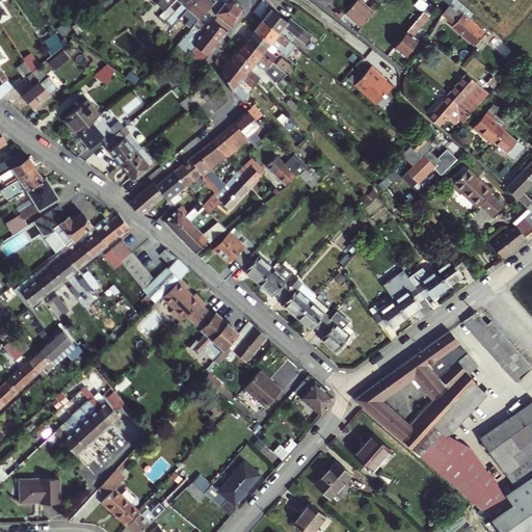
[(152,0),(163,12),(176,0),(152,0)]
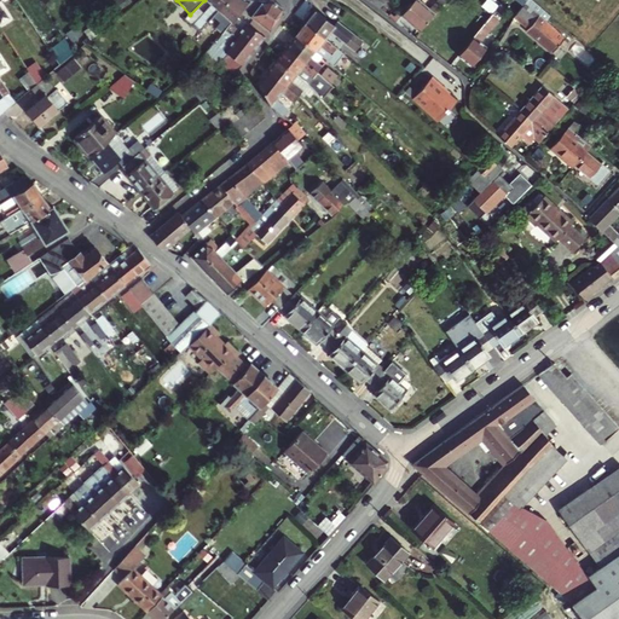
[(208,23),(219,11),(229,0),(204,0),(212,6),(201,17),(208,23)]
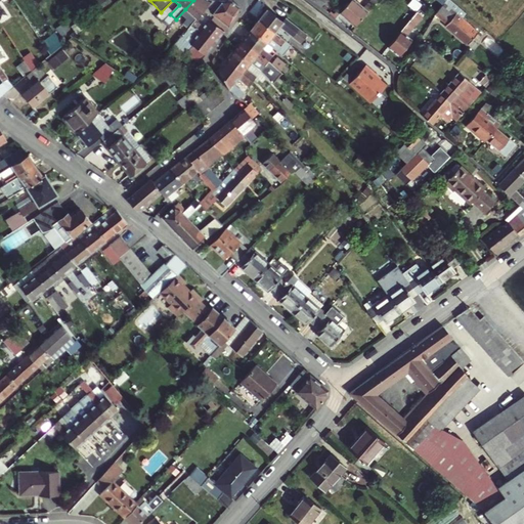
[(194,20),(200,14),(211,1),(208,0),(193,0),(185,9),(192,14),(182,25),(184,27),(183,28),(180,27),(175,32),(179,36),(181,37),(185,32),(190,26),(194,20)]
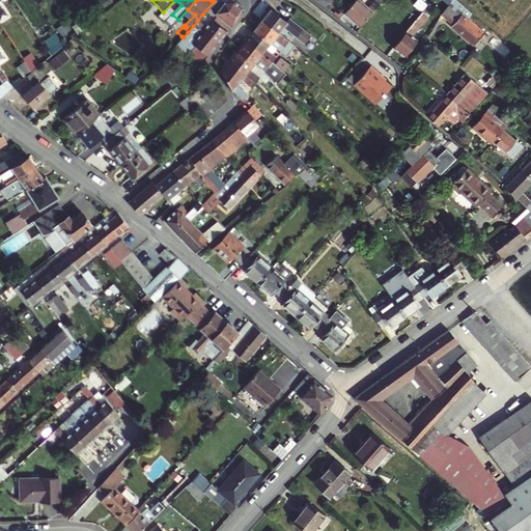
[(360,27),(379,6),(374,2),(369,8),(359,0),(356,0),(344,14),(360,27)]
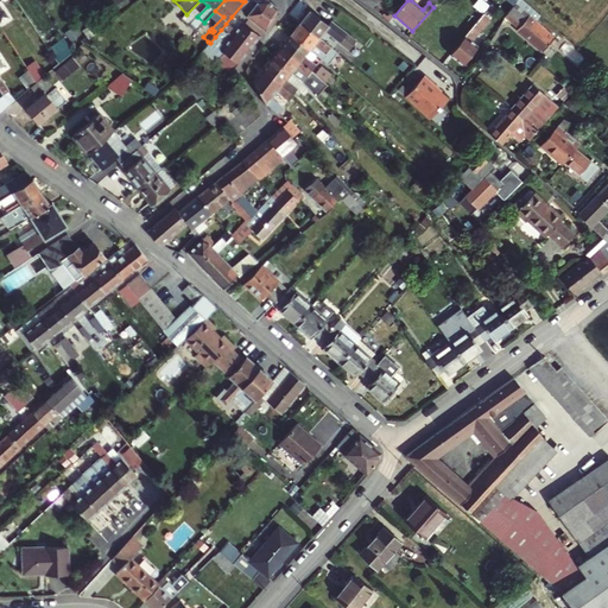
[(232,17),(242,24),(259,38),(277,16),(278,10),(267,2),(260,2),(245,1),(232,17)]
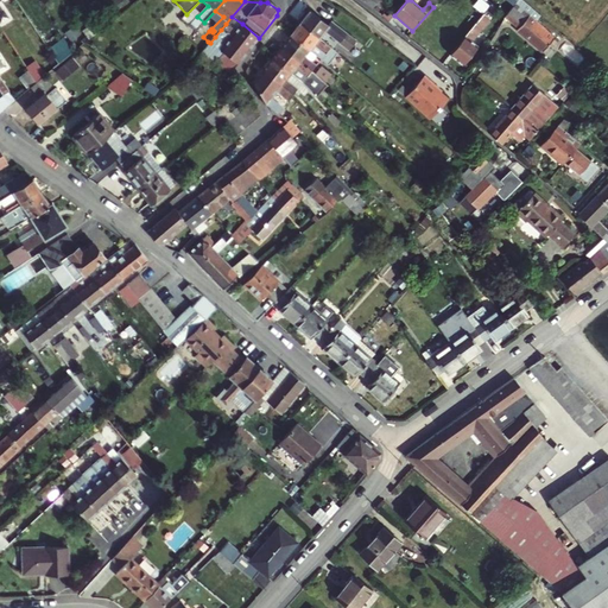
[(557,38),(515,4),(513,7),(506,16),(506,17),(519,29),(518,31),(544,54),(557,38)]
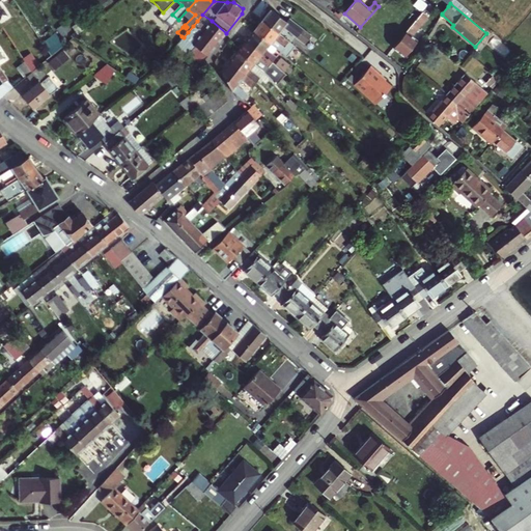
[(0,4),(0,25),(0,26),(10,20),(0,4)]
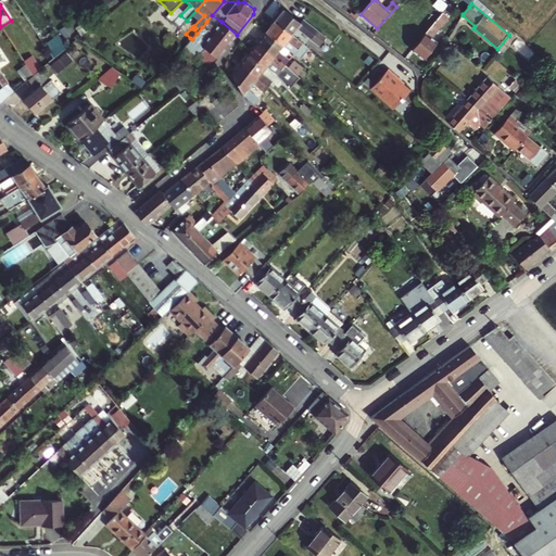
[(285,11),(275,23),(295,39),(302,33),(308,38),(326,52),(331,45),(303,22),(301,24),(285,11)]
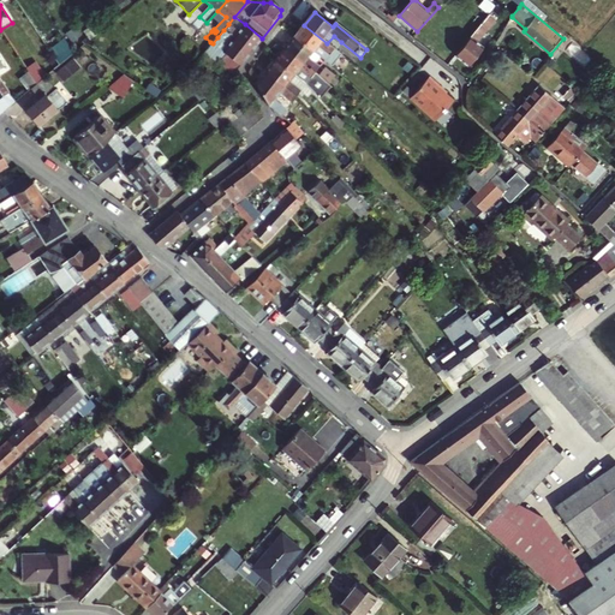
[(496,19),(490,13),(455,55),(467,66),(484,47),(478,42),(496,19)]
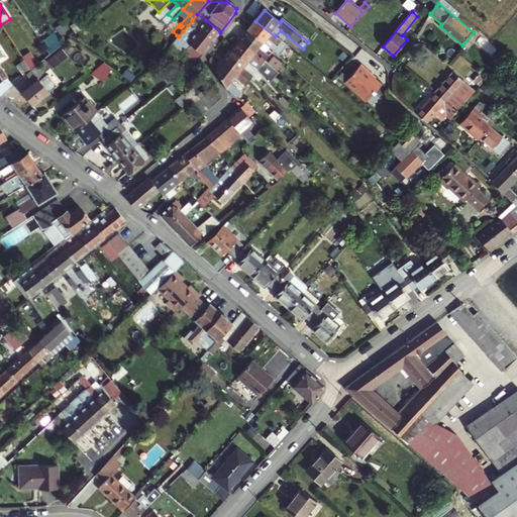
[(188,25),(196,31),(211,43),(220,32),(206,20),(200,26),(192,20),(188,25)]
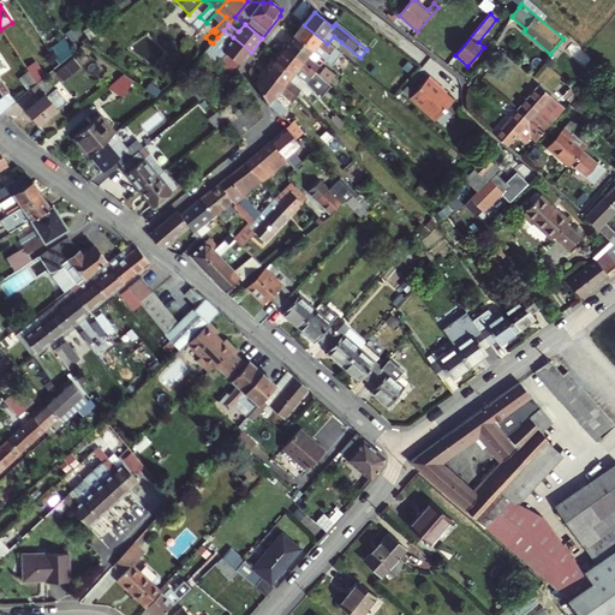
[(294,37),(314,52),(326,60),(333,66),(342,55),(335,49),(327,43),(304,25),(294,37)]
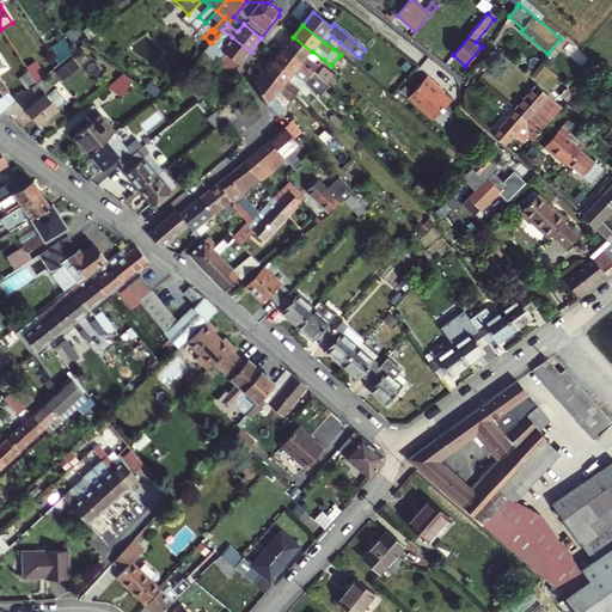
[(334,49),(340,42),(332,36),(325,43),(334,49)]
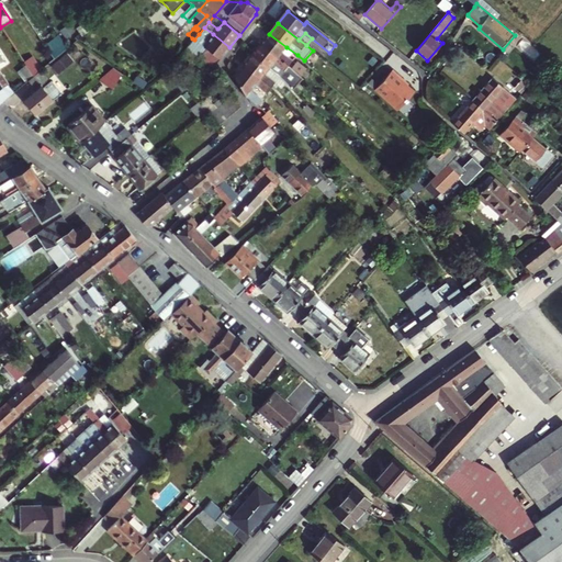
[(199,34),(194,40),(220,60),(229,47),(213,34),(208,41),(199,34)]
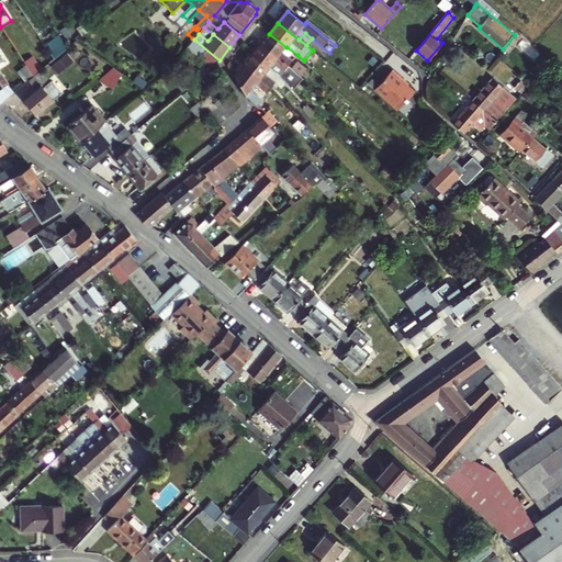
[(269,34),(261,44),(289,66),(293,62),(282,53),(287,47),(269,34)]
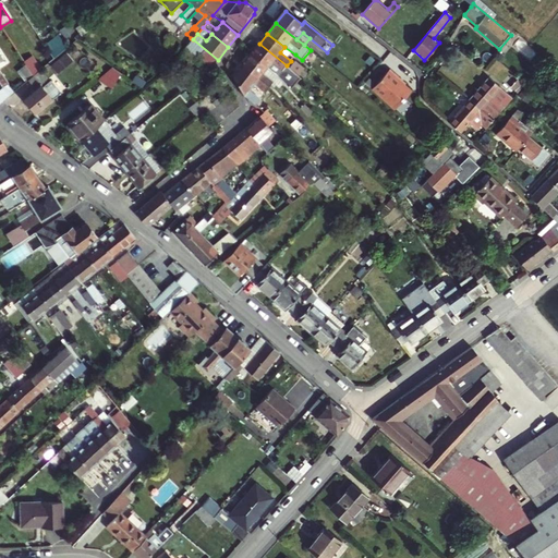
[(210,69),(218,60),(193,39),(191,38),(183,47),(210,69)]
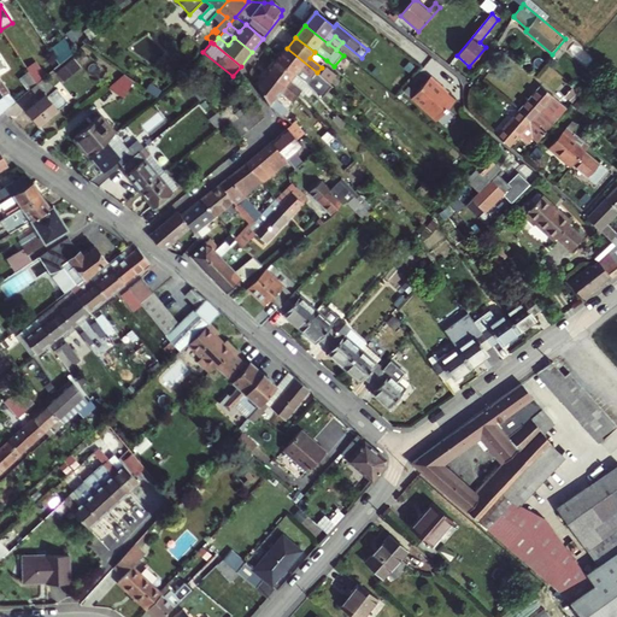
[(295,76),(307,84),(322,99),(333,87),(317,72),(287,48),(277,60),(295,76)]
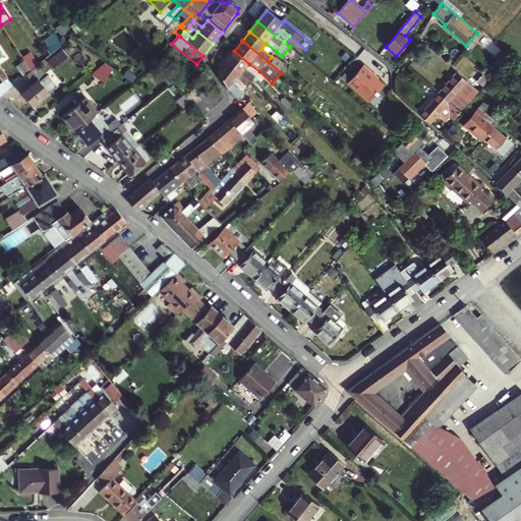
[(21,43),(14,48),(31,71),(37,66),(38,66),(21,43)]
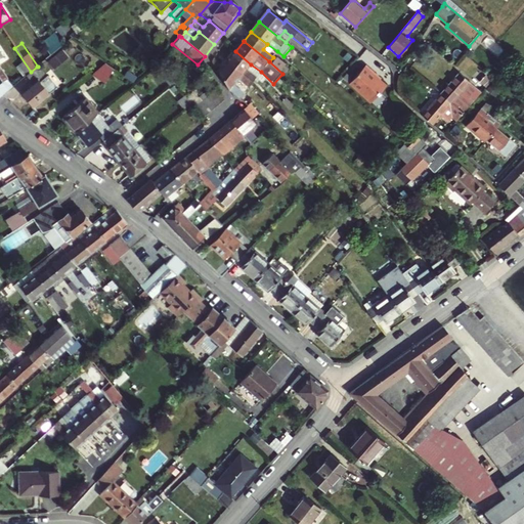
[(263,49),(273,57),(277,51),(267,44),(263,49)]
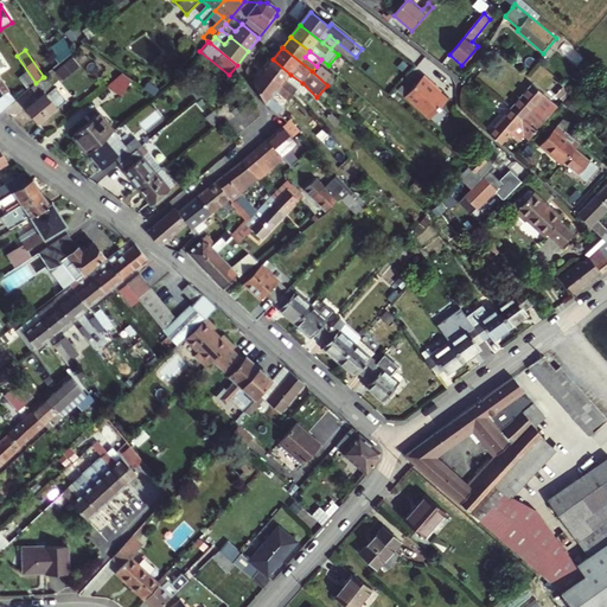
[(291,75),(273,59),(263,70),(294,94),(299,89),(287,80),(291,75)]
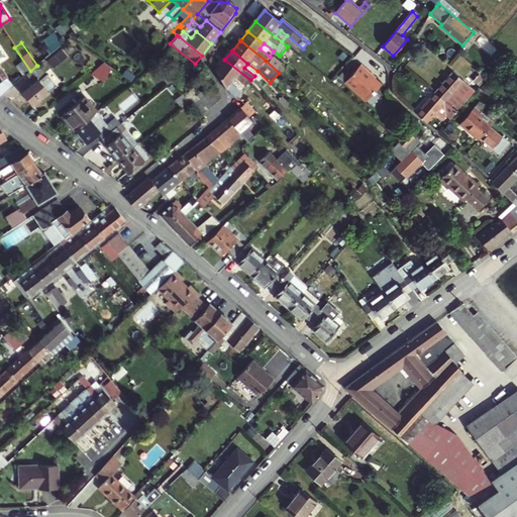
[(274,58),(270,63),(278,70),(282,65),(274,58)]
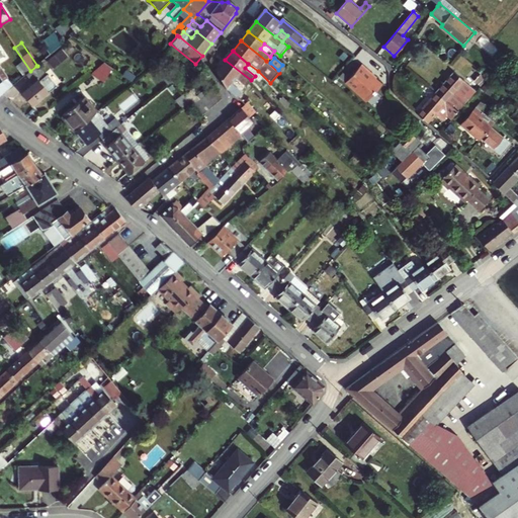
[(225,60),(217,71),(228,89),(238,97),(241,92),(232,85),(237,78),(246,86),(251,80),(225,60)]
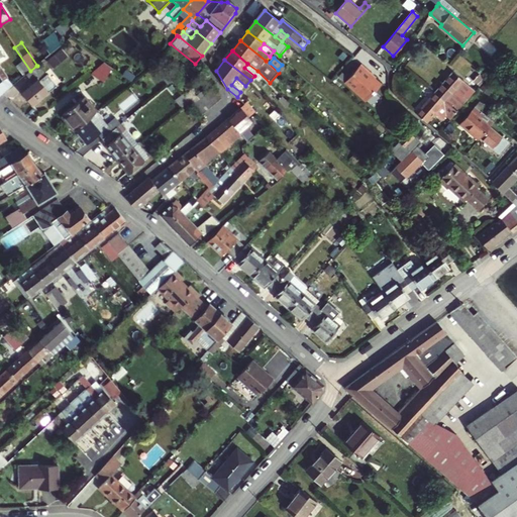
[(102,63),(90,73),(102,81),(114,72),(102,63)]
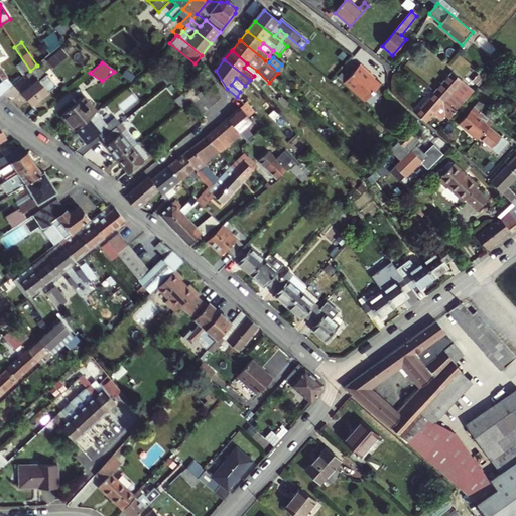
[(254,76),(257,71),(247,63),(244,68),(254,76)]
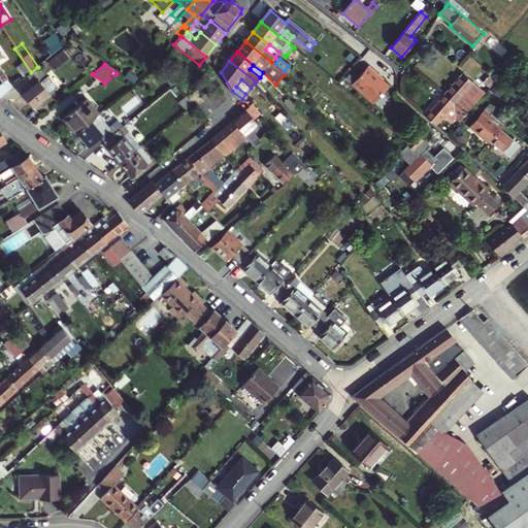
[(368,66),(352,86),(374,104),(388,88),(372,74),(374,72),(368,66)]
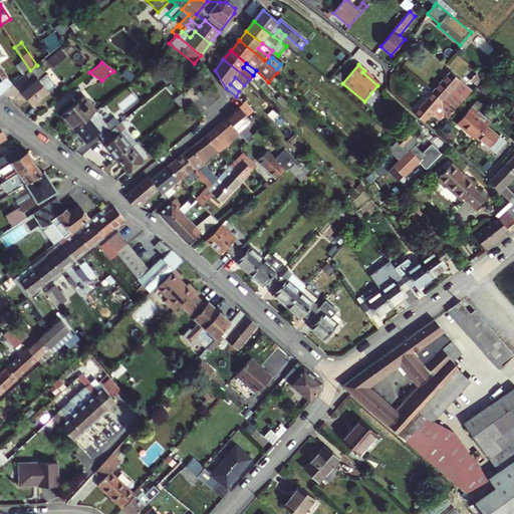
[(53,87),(36,65),(30,70),(25,75),(31,82),(21,90),(32,104),(53,87)]
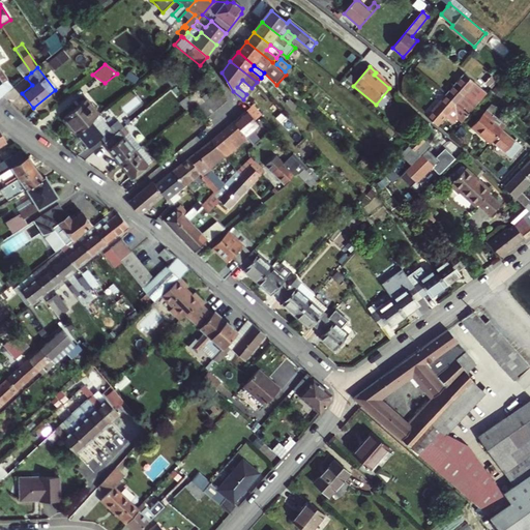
[(445,95),(468,115),(478,102),(487,92),(484,90),(483,91),(464,74),(445,95)]
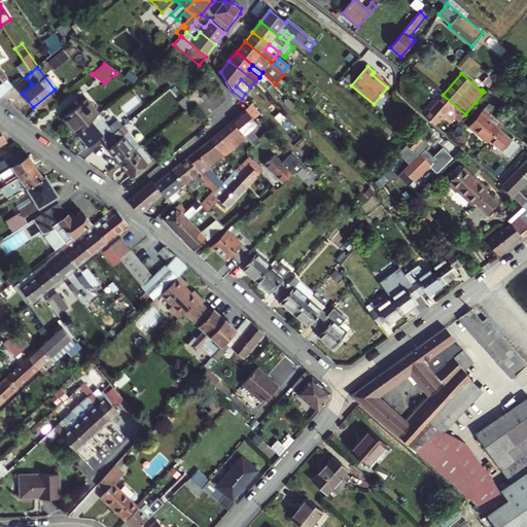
[(0,96),(11,86),(7,79),(3,82),(0,84),(0,96)]
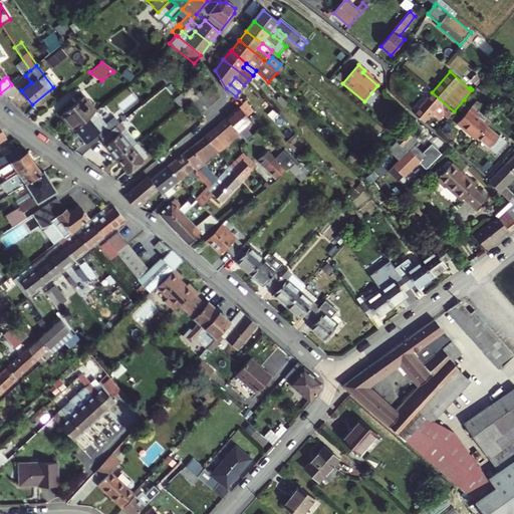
[(230,84),(239,91),(244,85),(235,77),(230,84)]
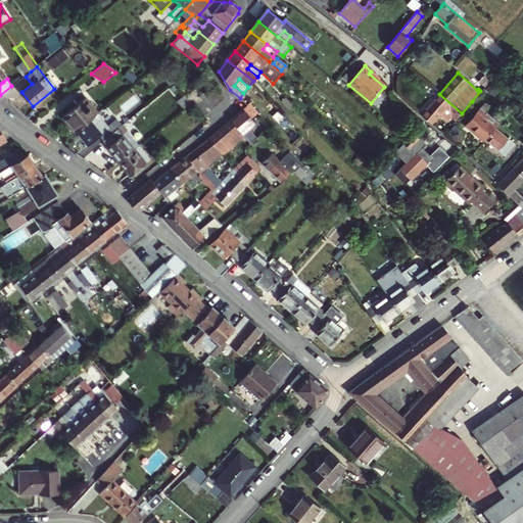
[(196,109),(203,117),(224,101),(217,92),(196,109)]
